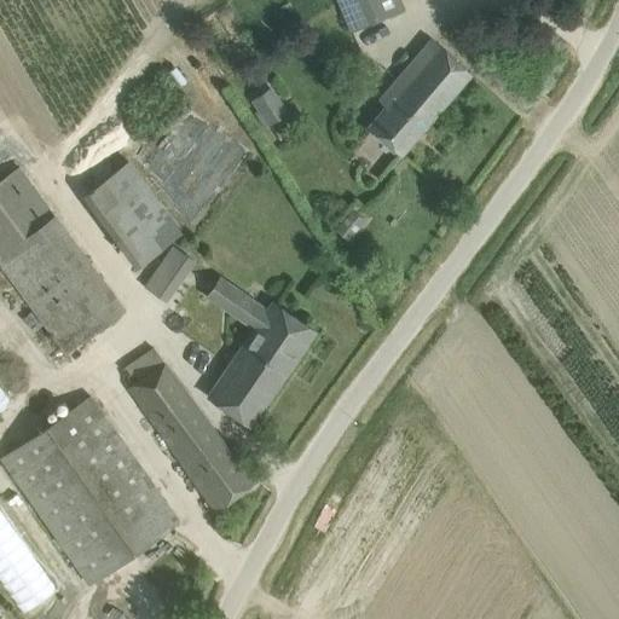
[(335,0),(336,1),(350,33),(403,10),(397,0),(335,0)]
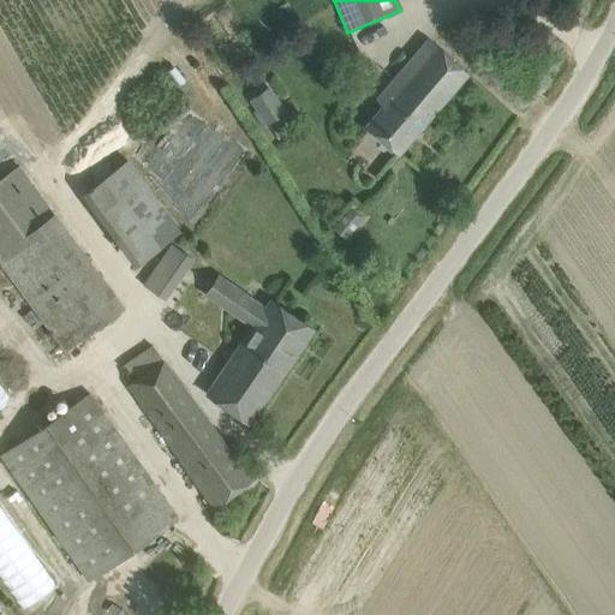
[(365,126),(398,154),(467,72),(427,37),(376,96),(386,105),(365,126)]
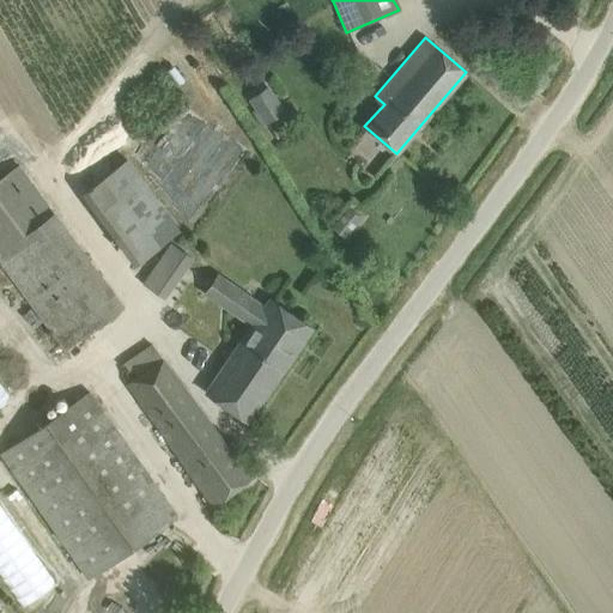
[(268,85),(248,99),(266,125),(285,111),(268,85)]
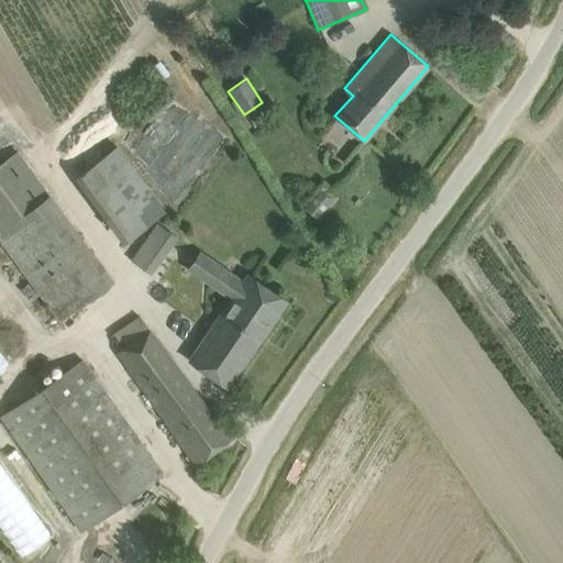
[(114,143),(75,173),(124,240),(164,211),(114,143)]
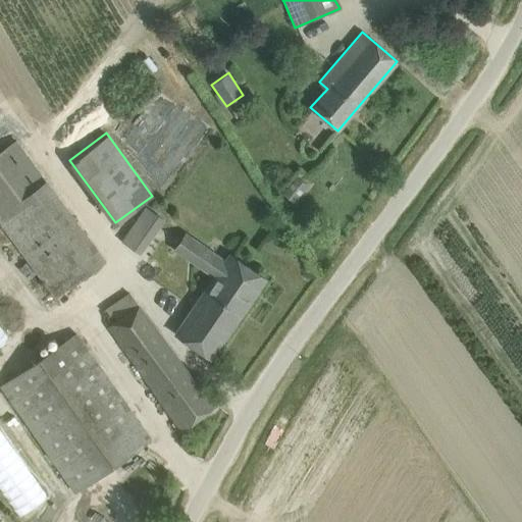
[(0,222),(57,298),(106,260),(46,180),(44,183),(13,143),(0,151),(0,222)]
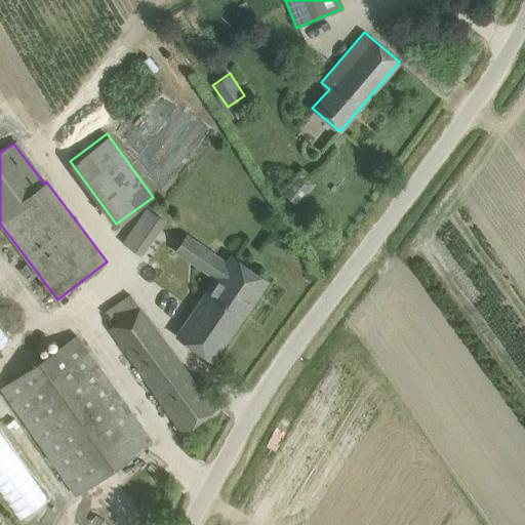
[(299,178),(284,196),(295,205),(310,188),(299,178)]
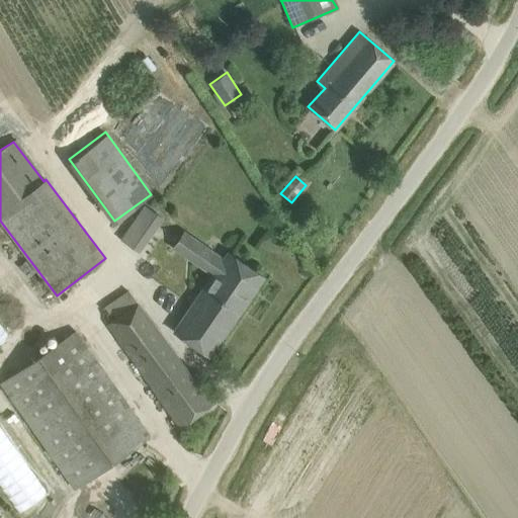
[(146,204),(118,239),(136,252),(163,219),(146,204)]
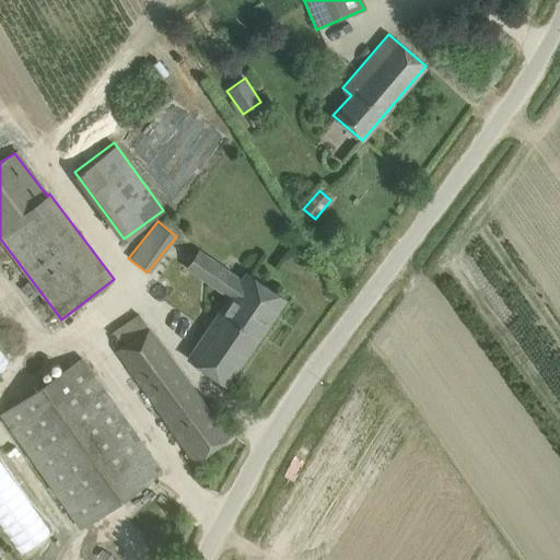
[(189,271),(228,298),(187,358),(226,385),(284,300),(249,276),(243,287),(199,257),(189,271)]
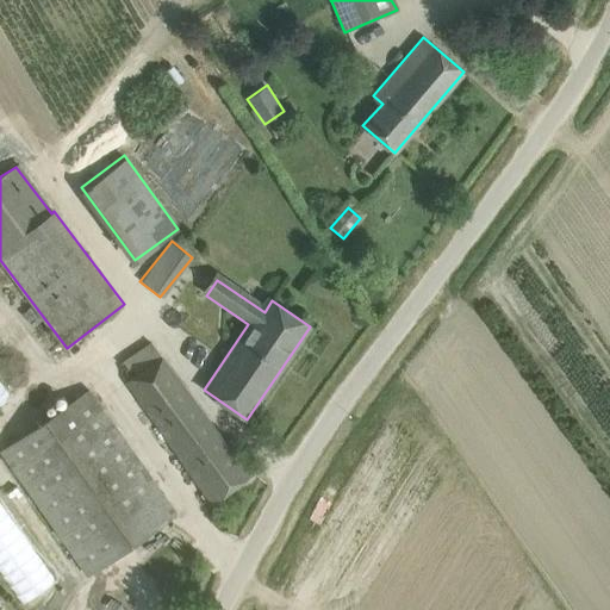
[(123,385),(163,440),(211,504),(249,475),(149,343),(120,365),(131,379),(123,385)]
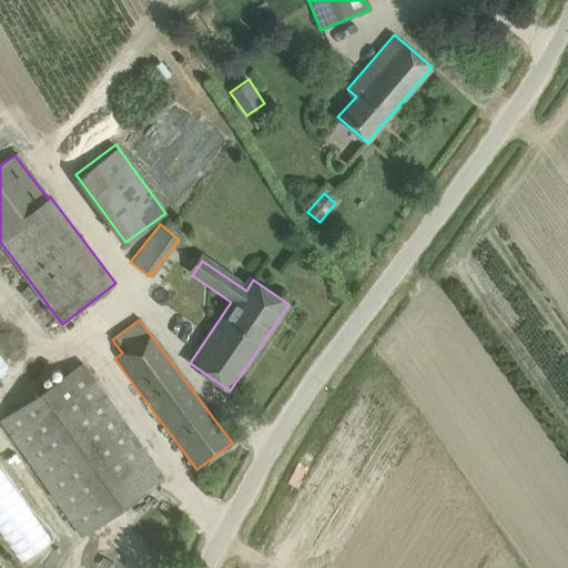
[(2,422),(69,517),(81,536),(163,478),(83,364),(2,422)]
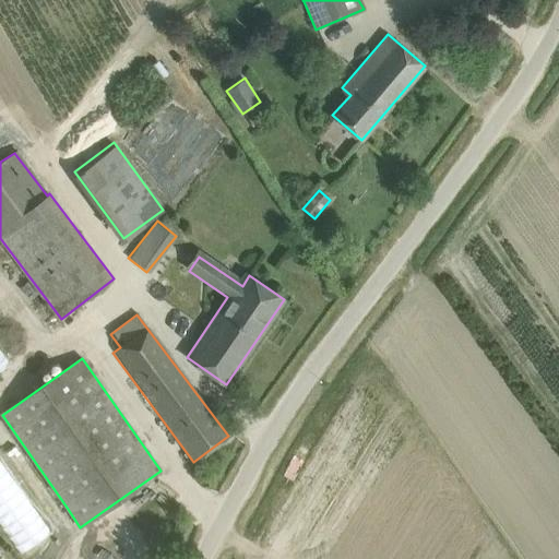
[(0,526),(18,555),(49,534),(0,455),(0,526)]
